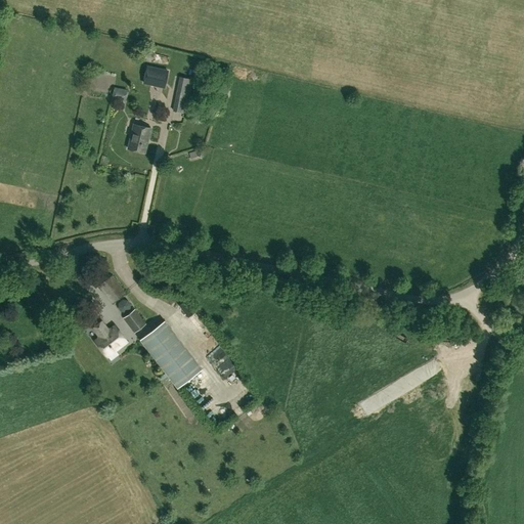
[(154,54),(145,51),(143,58),(151,60),(154,54)]
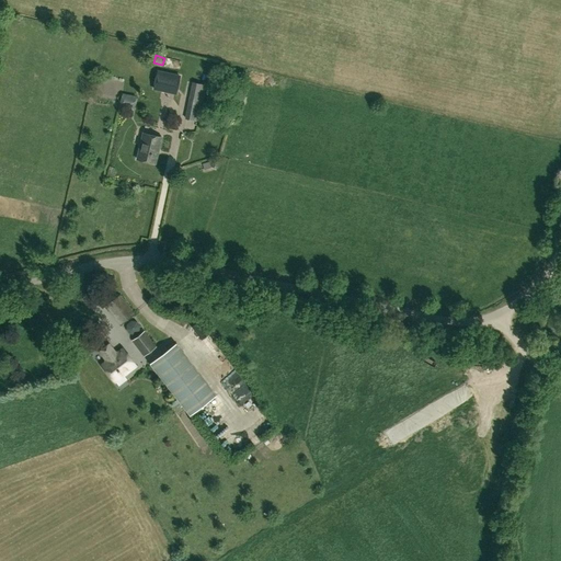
[(175,95),(180,78),(158,73),(153,91),(175,95)]
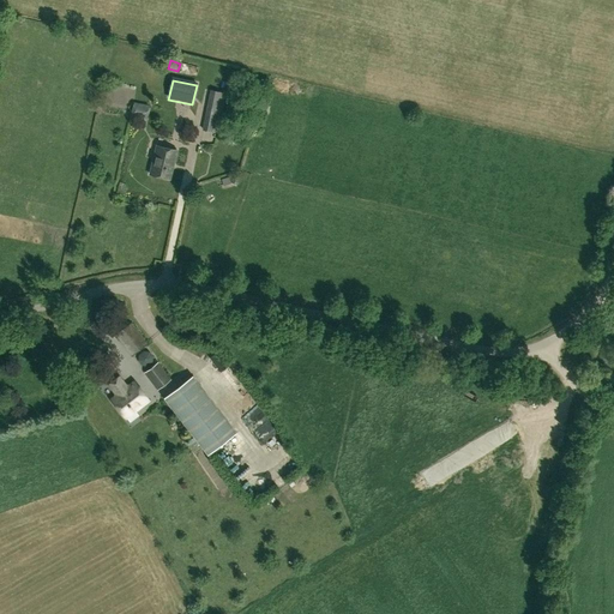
[(150,106),(134,102),(131,116),(146,120),(150,106)]
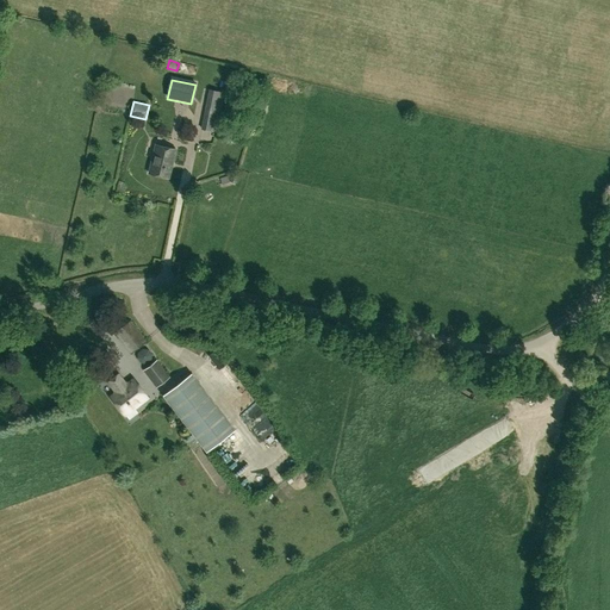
[(203,128),(212,129),(213,118),(204,117),(203,128)]
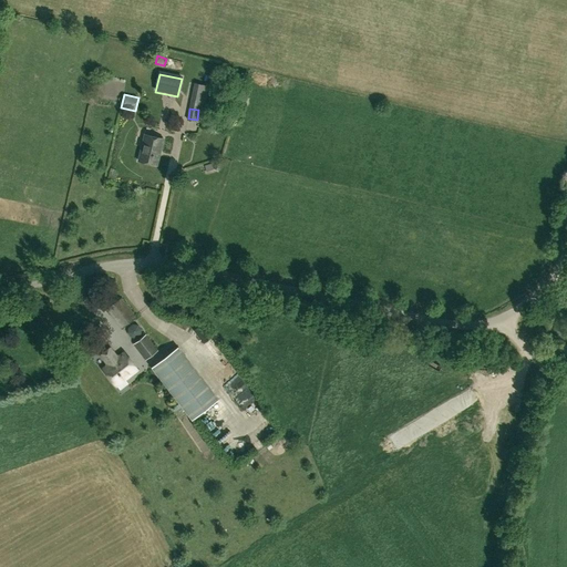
[(160,151),(163,138),(145,134),(138,161),(156,165),(158,155),(157,155),(158,150),(160,151)]
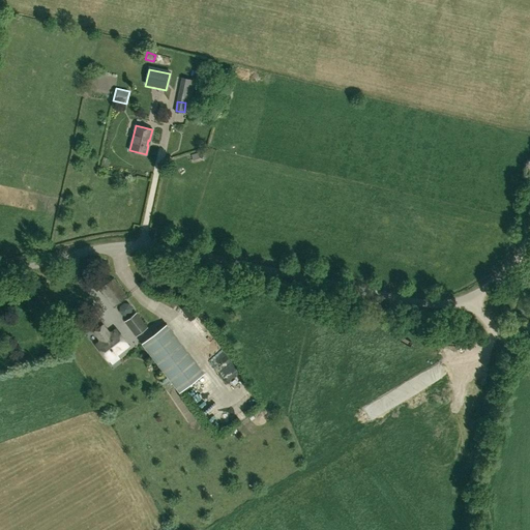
[(126,297),(113,278),(99,289),(113,307),(126,297)]
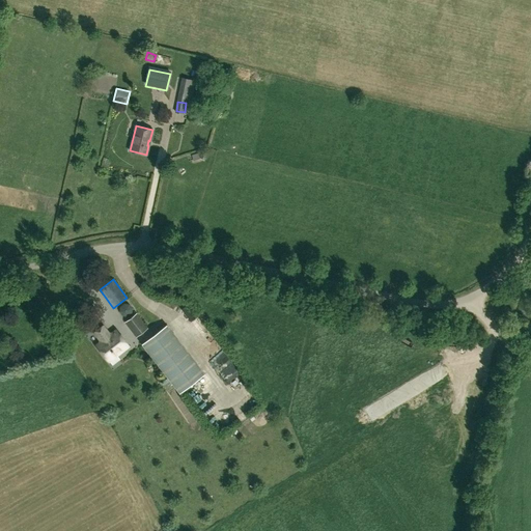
[(191,322),(196,317),(187,306),(180,310),(191,322)]
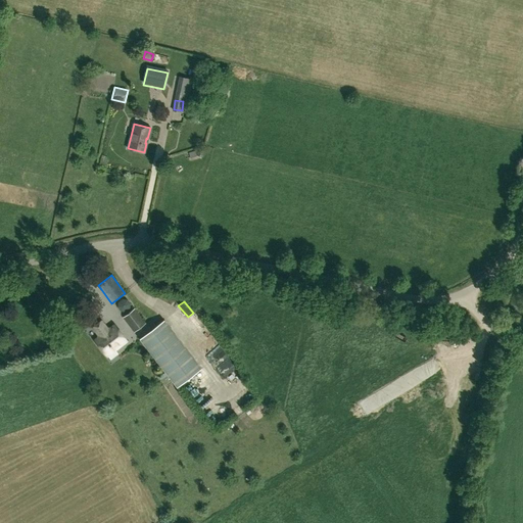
[(146,323),(134,308),(123,318),(134,332),(146,323)]
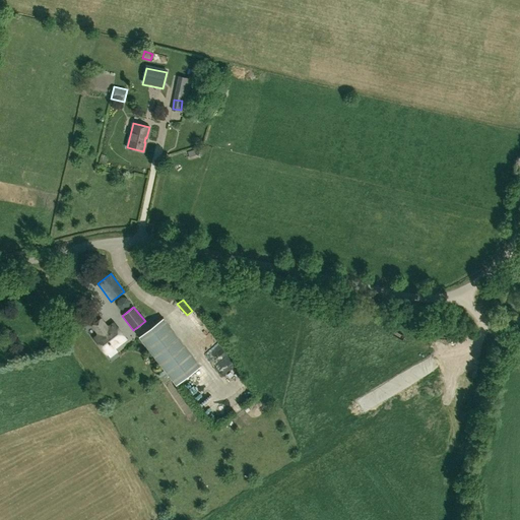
[(199,367),(163,318),(138,336),(176,385),(199,367)]
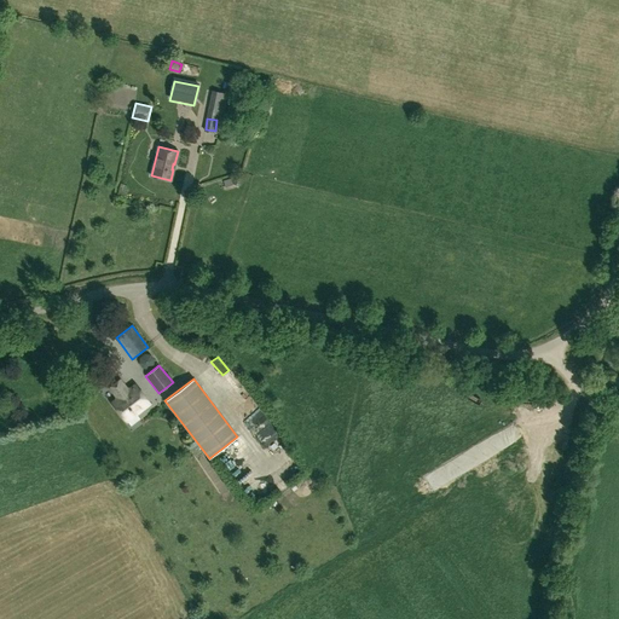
[(111,403),(127,422),(150,404),(136,385),(129,389),(127,389),(120,380),(110,388),(116,397),(116,399),(111,403)]
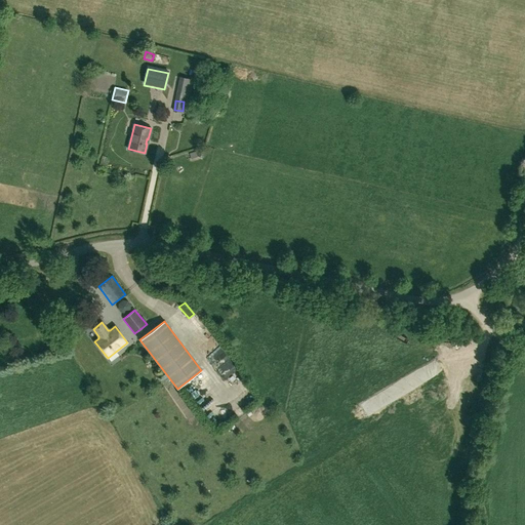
[(213,366),(217,376),(226,373),(221,363),(213,366)]
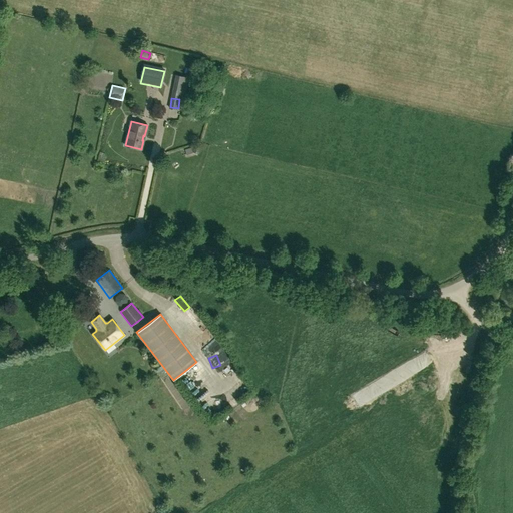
All buildings are outlined.
